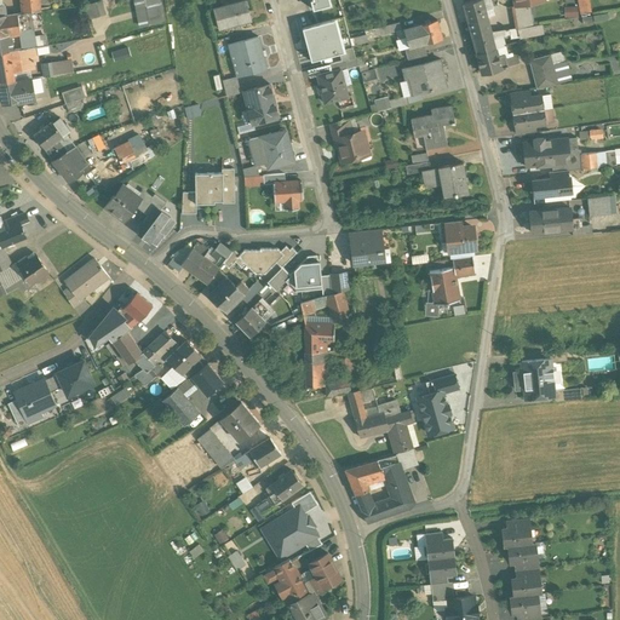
[(39,0),(21,0),(23,9),(24,13),(40,11),(39,0)]
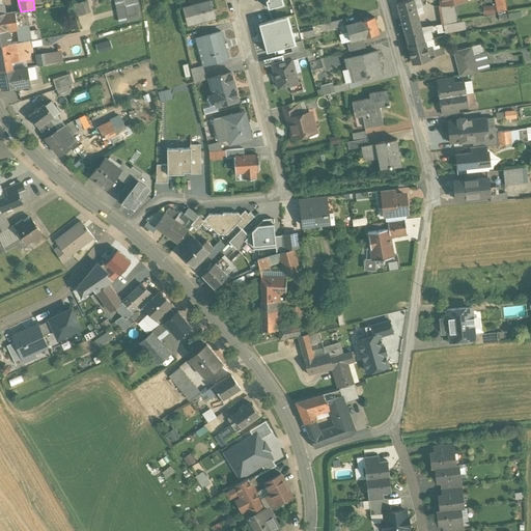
[(116,0),(113,1),(118,24),(141,19),(137,0),(116,0)]
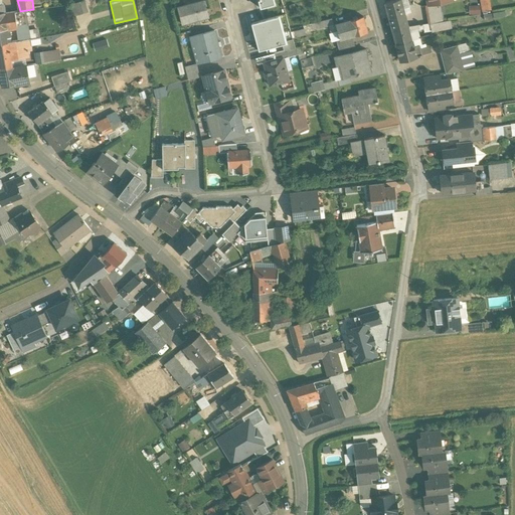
[(204,0),(178,7),(182,24),(208,17),(204,0)]
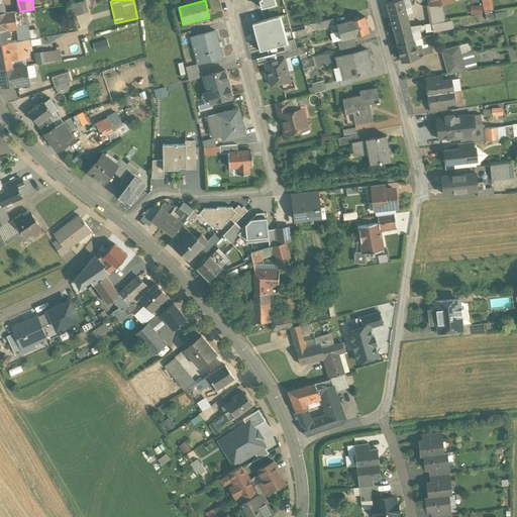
[(260,0),(259,0),(262,8),(276,4),(275,0),(260,0)]
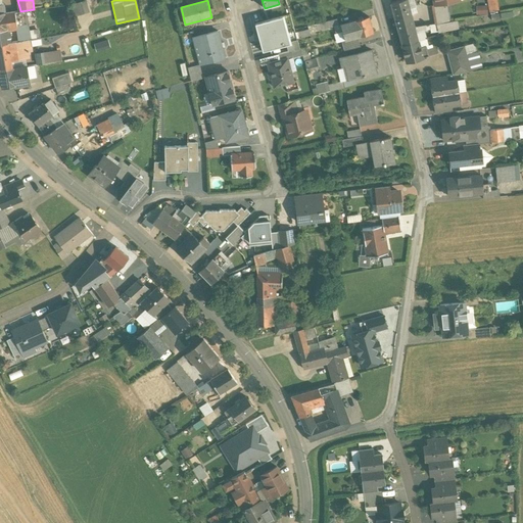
[(407,0),(401,0),(390,3),(393,11),(409,7),(407,0)]
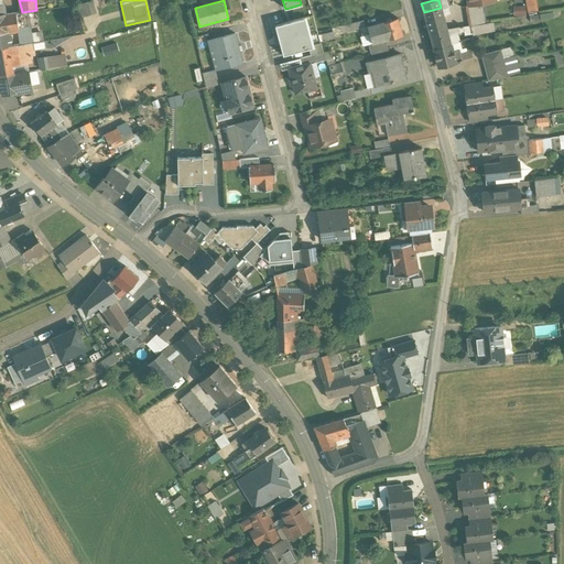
[(535,0),(525,0),(529,13),(538,11),(535,0)]
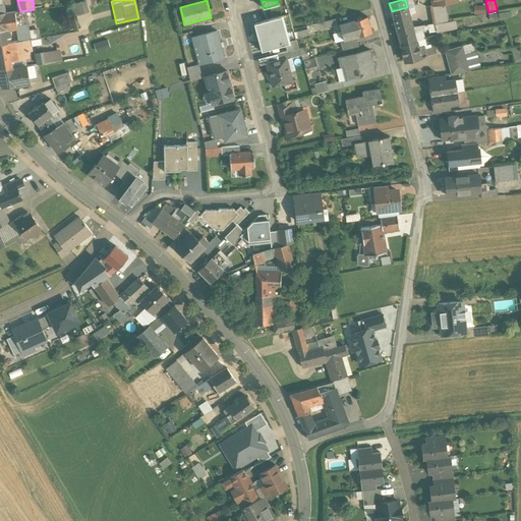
[(70,5),(73,16),(89,12),(84,1),(70,5)]
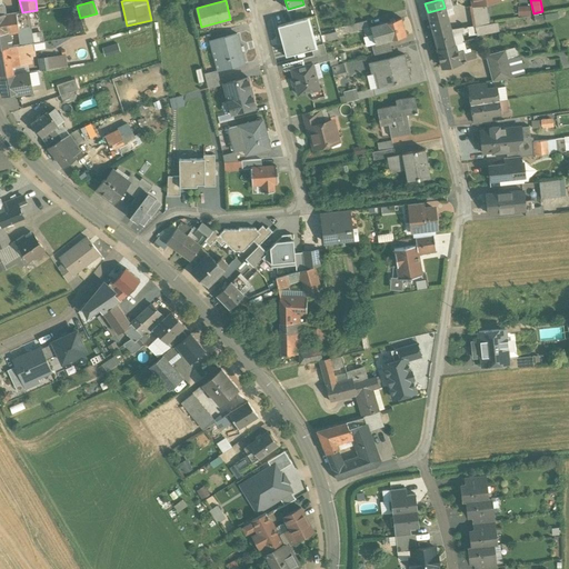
[(520,6),(520,16),(531,16),(531,7),(520,6)]
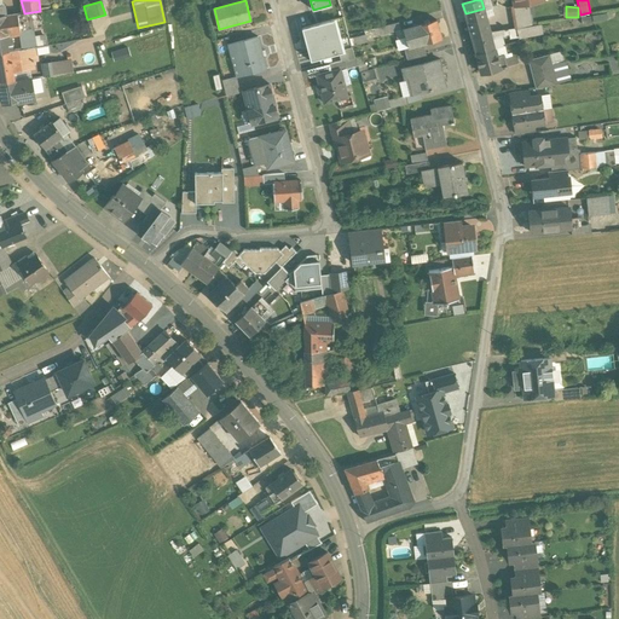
[(484,9),(466,13),(468,22),(486,17),(484,10),(484,9)]
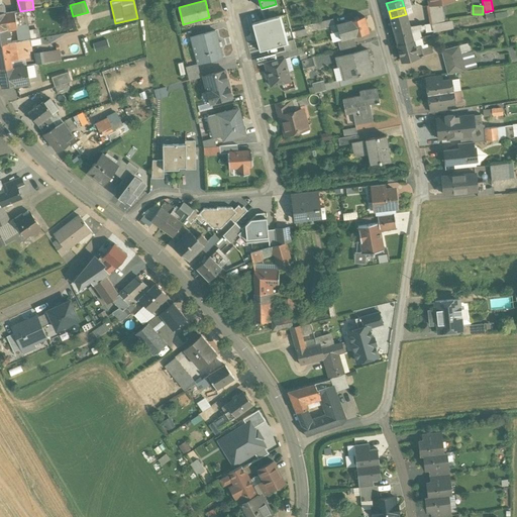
[(441,7),(429,8),(430,15),(442,13),(441,7)]
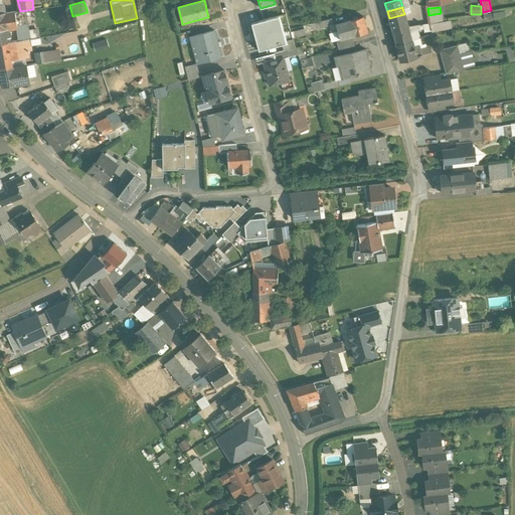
[(0,12),(0,30),(4,30),(16,28),(17,27),(16,18),(15,11),(13,12),(4,13),(4,12),(0,12)]
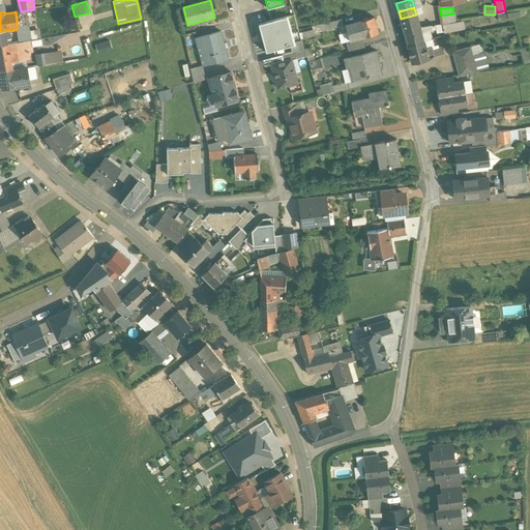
[(453,13),(441,16),(442,25),(454,23),(453,13)]
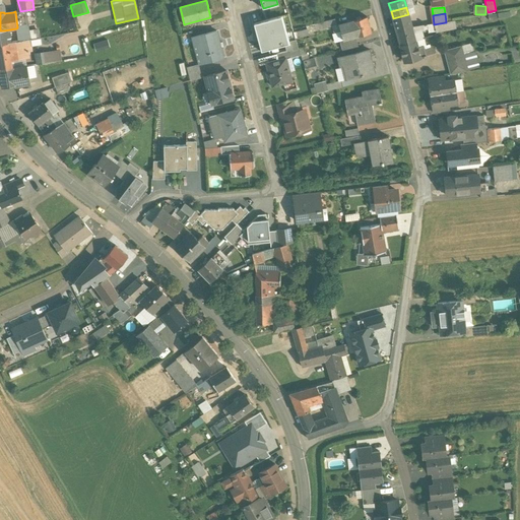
[(408,14),(393,18),(396,31),(412,27),(408,14)]
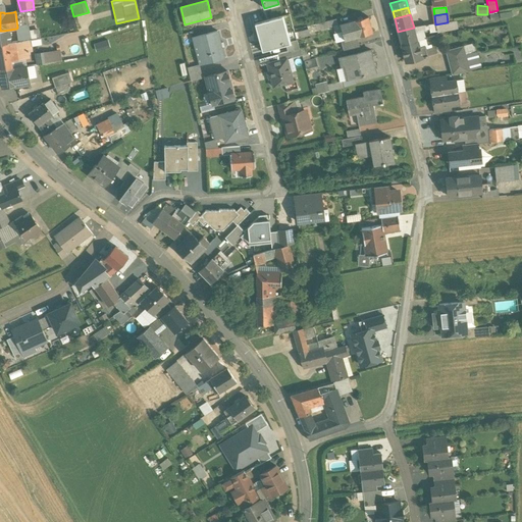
[(282,16),(255,24),(263,52),(283,46),(283,44),(280,35),(288,33),(282,16)]
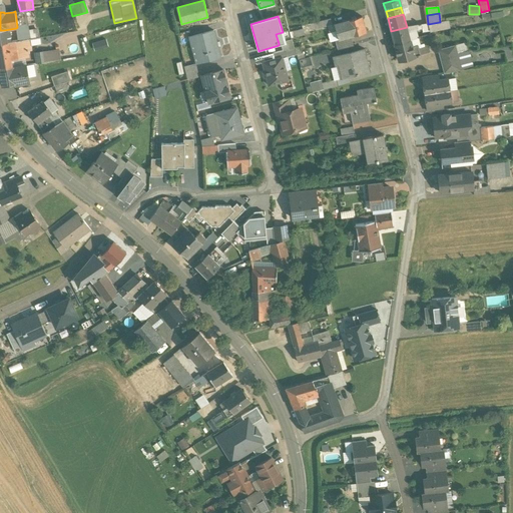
[(26,17),(16,18),(17,27),(27,22),(26,17)]
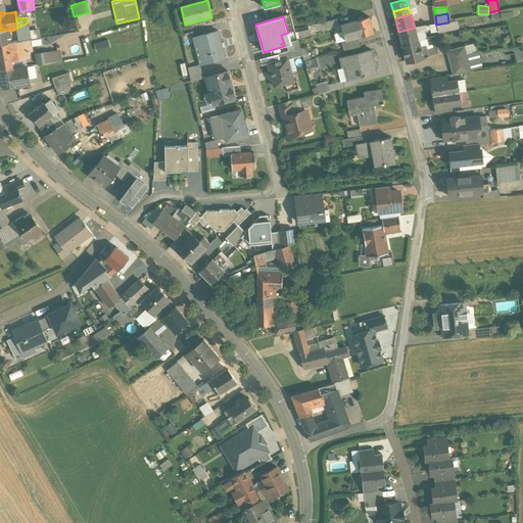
[(369,17),(353,21),(358,37),(373,33),(369,17)]
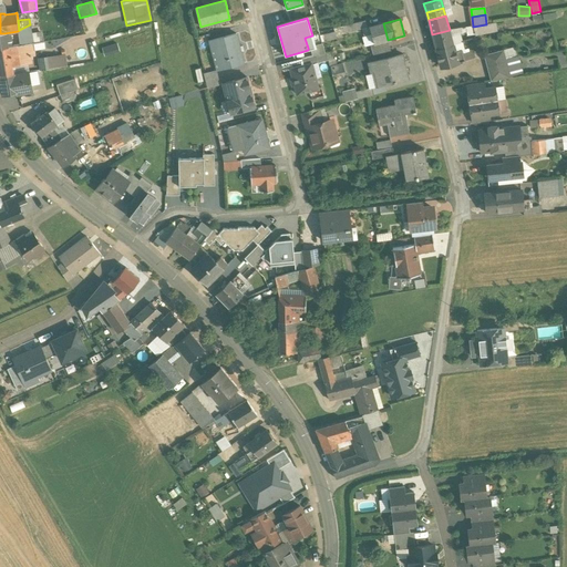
[(366,21),(350,24),(352,32),(368,28),(366,21)]
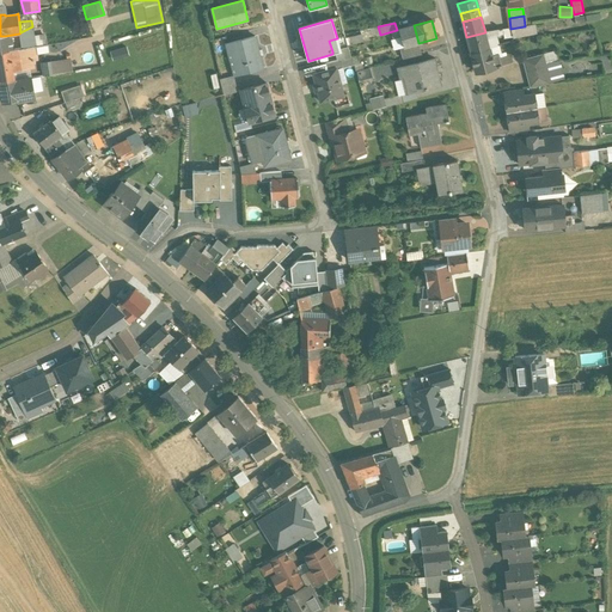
[(414,25),(398,29),(401,37),(404,48),(418,43),(414,25)]
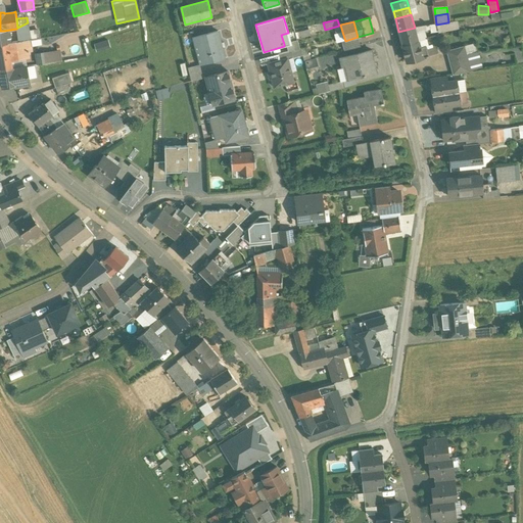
[(28,22),(17,28),(16,29),(18,42),(30,40),(31,40),(30,35),(28,22)]
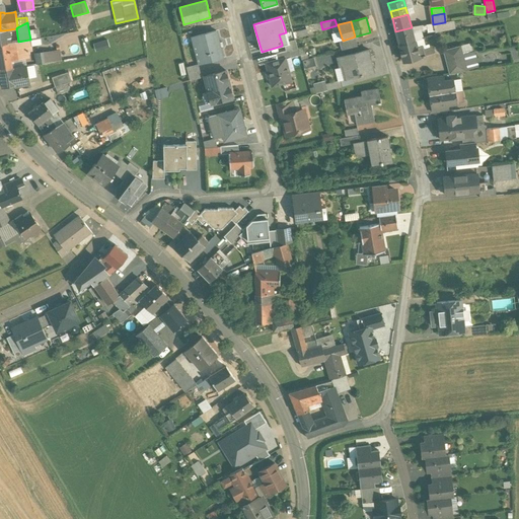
[(412,27),(395,31),(399,45),(415,41),(412,27)]
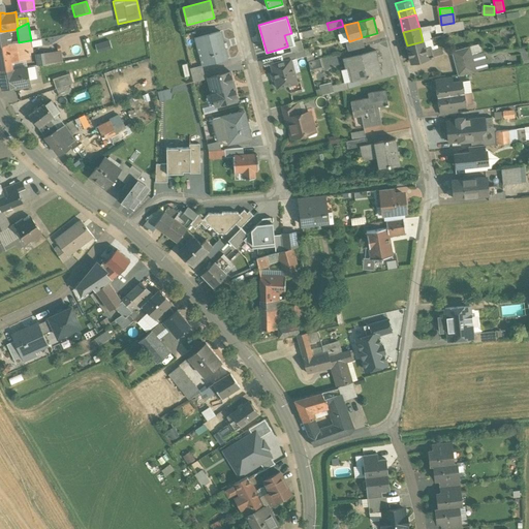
[(220,31),(194,38),(201,65),(201,66),(227,59),(220,31)]
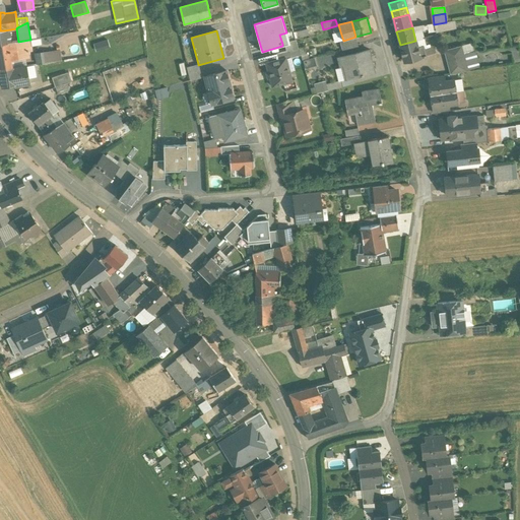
[(340,31),(332,35),(335,43),(340,42),(343,41),(340,31)]
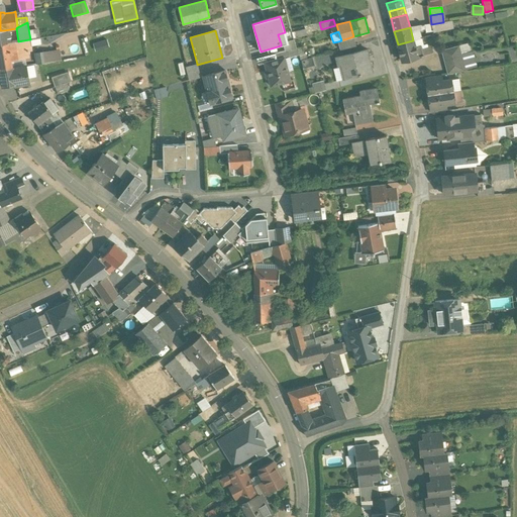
[(285,32),(278,34),(281,43),(283,42),(290,41),(287,32),(285,32)]
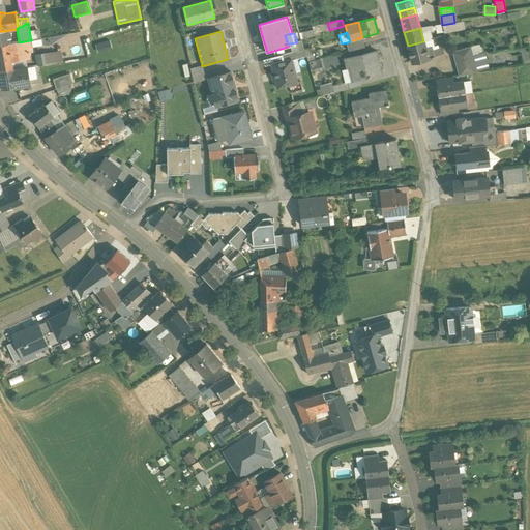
[(350,41),(347,42),(349,52),(365,48),(362,37),(350,41)]
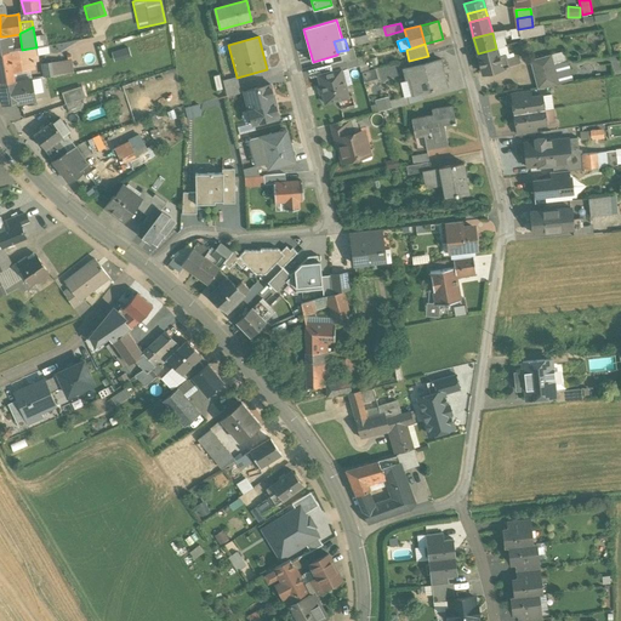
[(22,50),(10,52),(13,73),(23,72),(23,70),(34,68),(33,62),(38,61),(35,47),(22,50)]
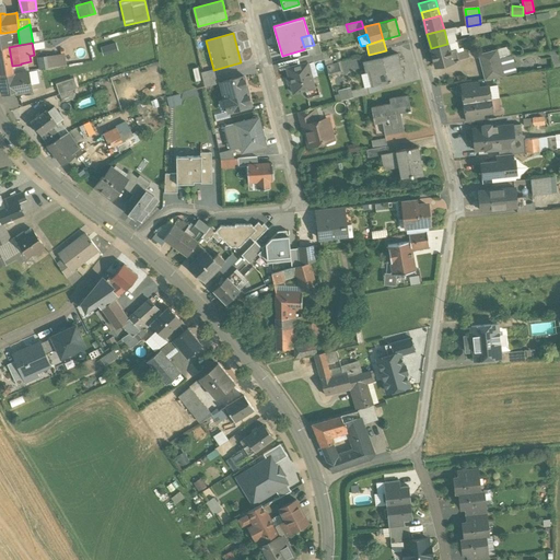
[(314,45),(306,46),(308,55),(312,55),(321,51),(318,43),(314,45)]
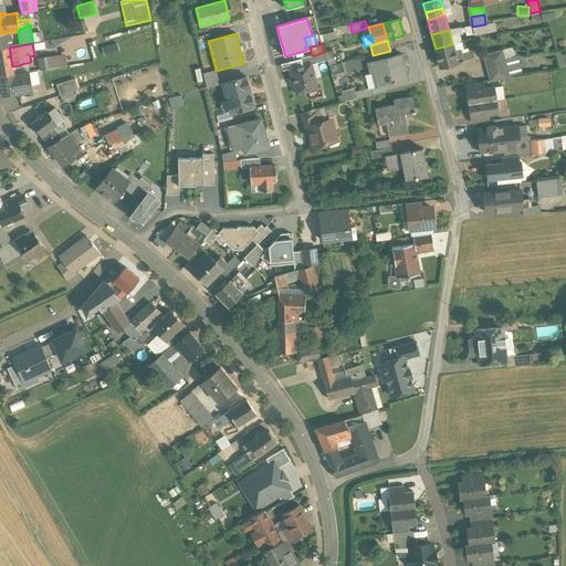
[(452,44),(436,49),(438,56),(454,52),(452,44)]
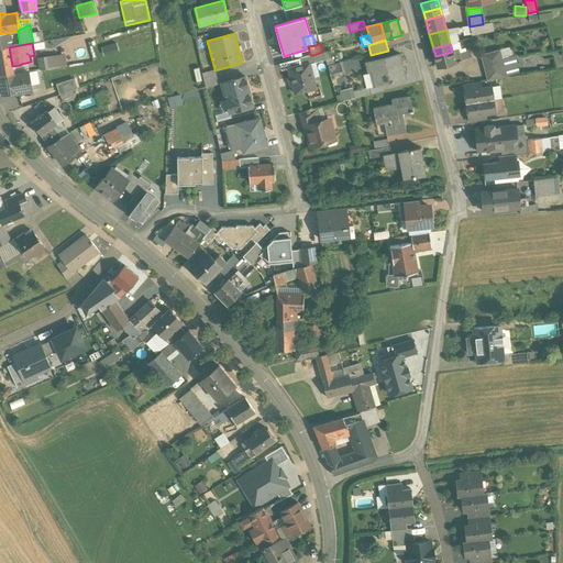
[(7,47),(0,47),(0,76),(13,74),(12,66),(9,47),(7,47)]
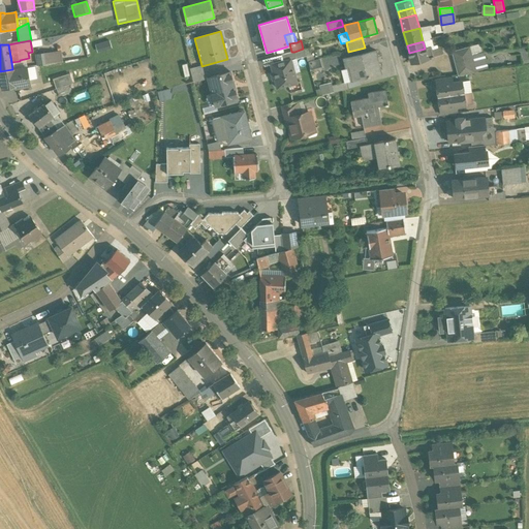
[(469,47),(452,52),(458,75),(476,73),(469,47)]
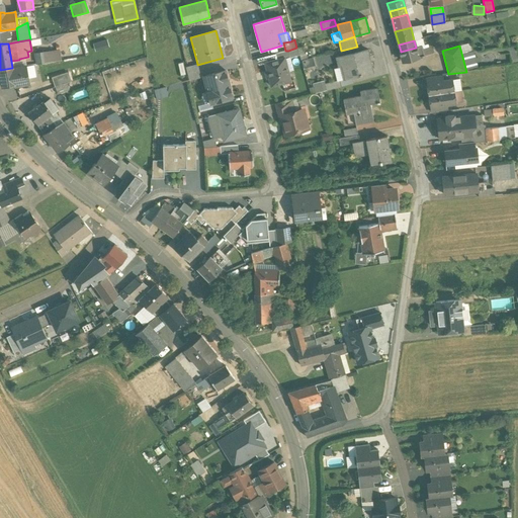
[(296,48),(288,51),(290,58),(298,56),(296,49),(297,49),(296,48)]
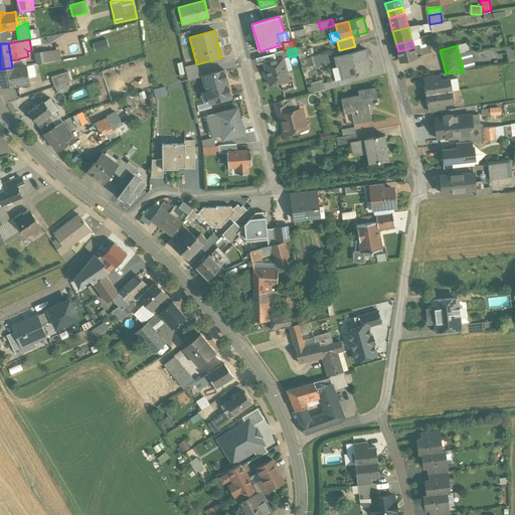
[(413,47),(398,51),(400,60),(416,56),(413,47)]
